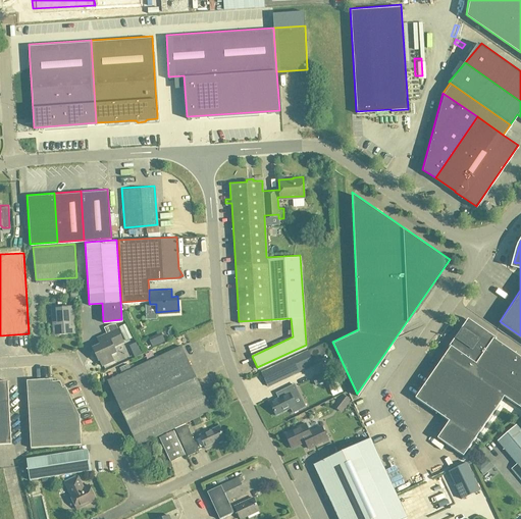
[(56,332),(74,330),(72,304),(51,306),(52,316),(55,316),(56,332)]
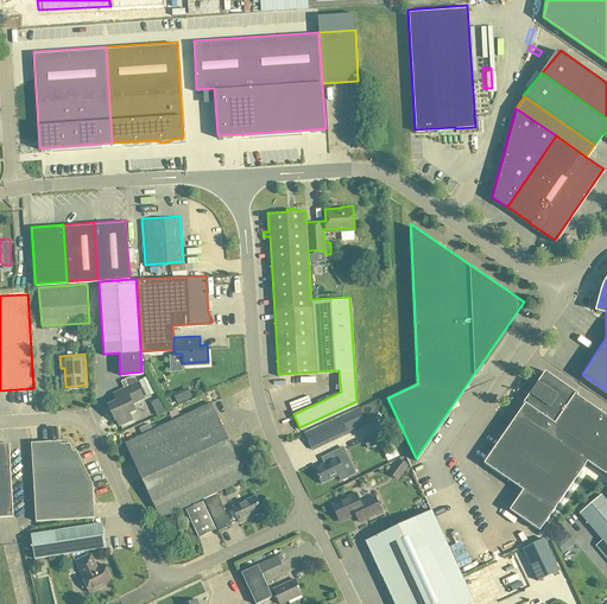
[(606,472),(606,413),(574,392),(545,372),(525,400),(484,461),(524,489),(511,508),(539,528),(587,459),(606,472)]
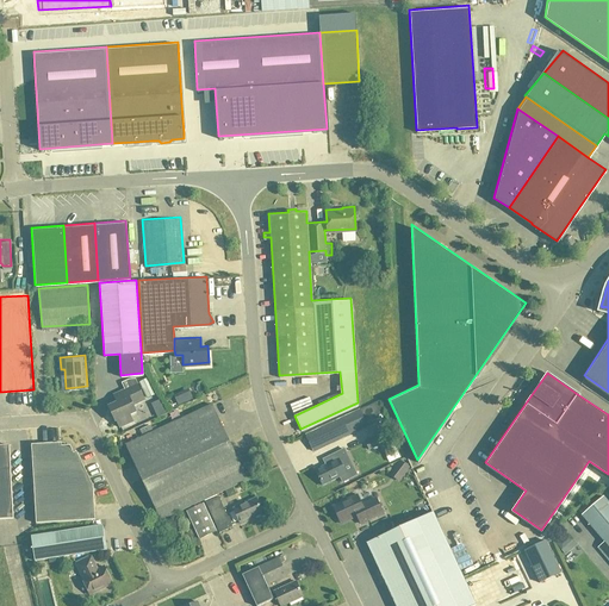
[(137,379),(145,395),(155,391),(147,374),(137,379)]
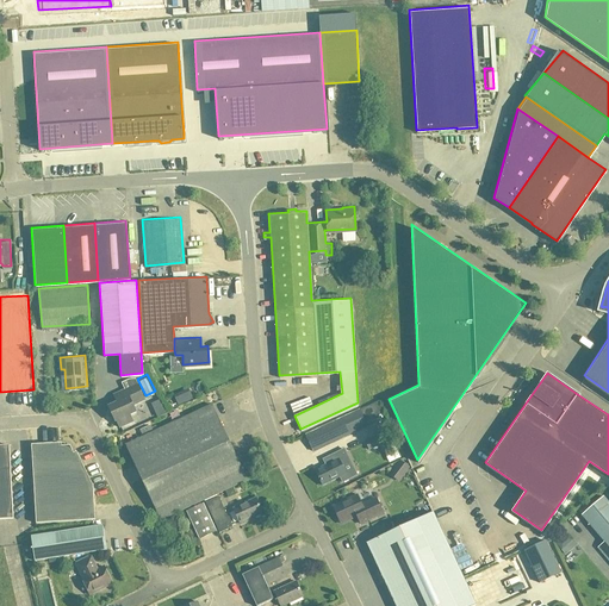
[(120,380),(124,387),(122,388),(125,395),(107,404),(115,418),(116,418),(118,424),(132,418),(129,412),(135,408),(132,401),(143,397),(137,381),(134,375),(128,376),(120,380)]
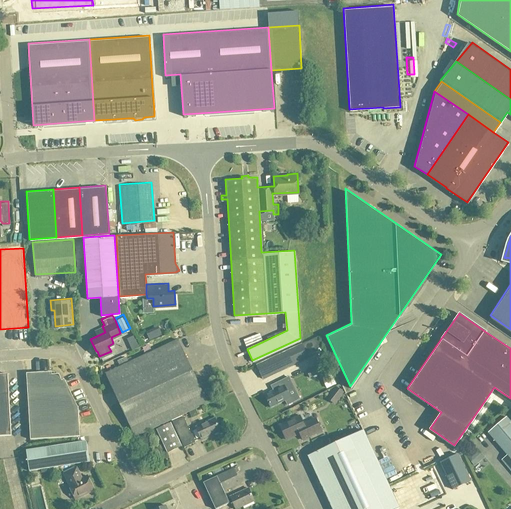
[(157,324),(144,329),(148,338),(161,332),(157,324)]
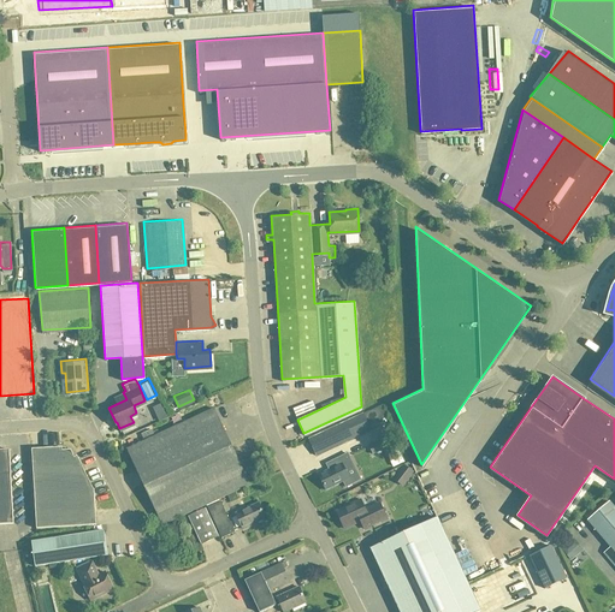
[(382,400),(362,410),(308,435),(315,452),(370,427),(367,423),(388,414),(382,400)]
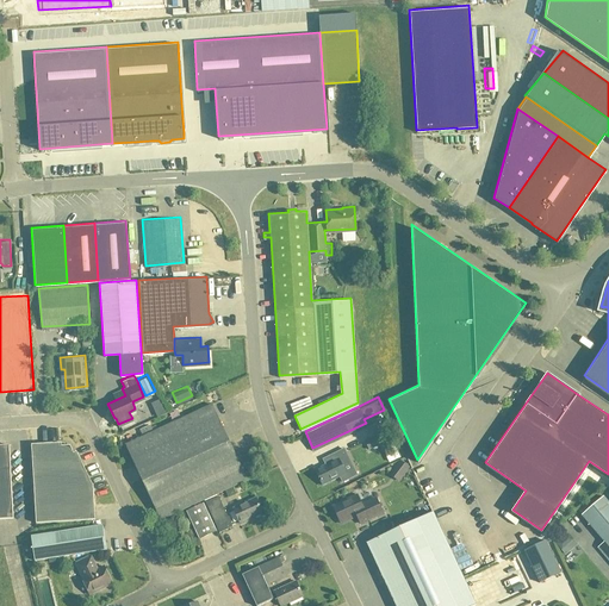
[(211,401),(125,442),(160,518),(247,478),(211,401)]
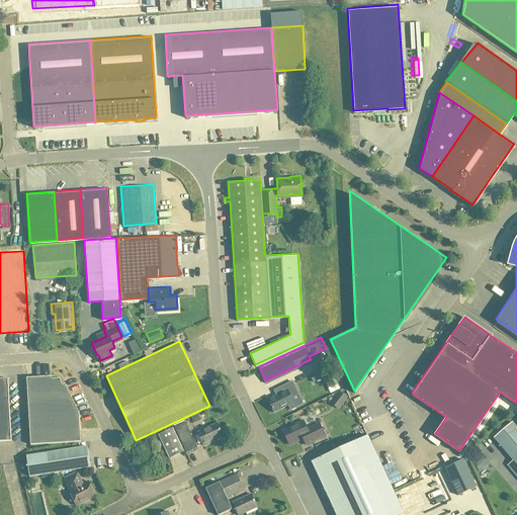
[(118,363),(120,368),(130,364),(126,359),(118,363)]
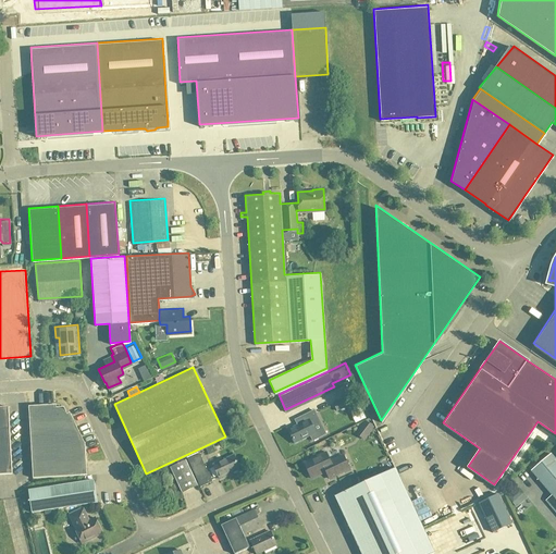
[(349,394),(333,402),(336,408),(353,401),(349,394)]
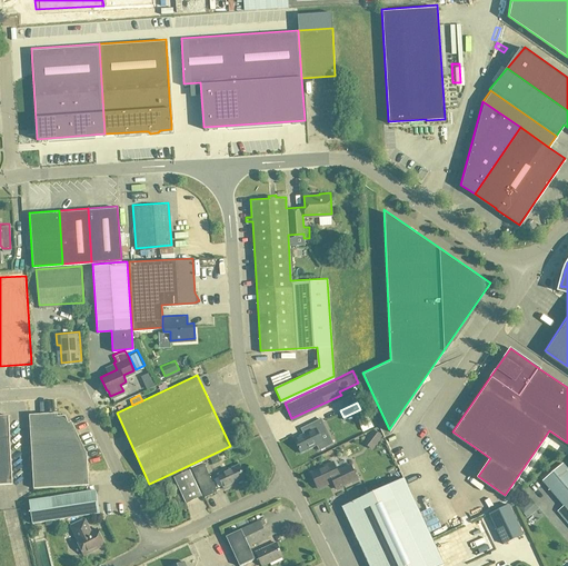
[(366,417),(362,408),(355,413),(358,420),(366,417)]
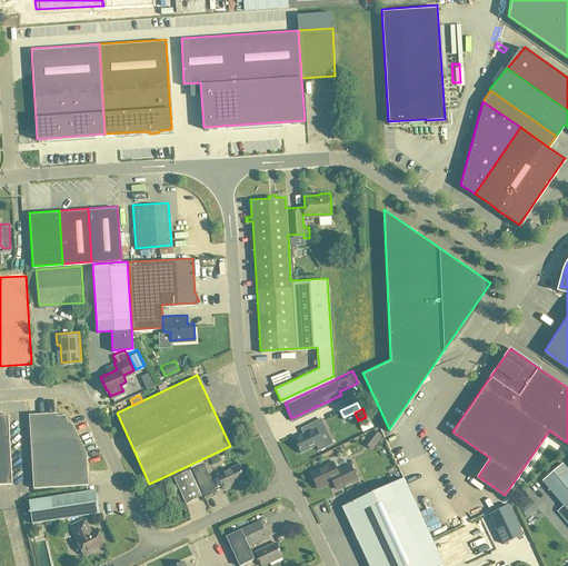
[(57,410),(29,413),(32,486),(88,483),(86,452),(70,419),(68,420),(65,413),(57,414),(57,410)]
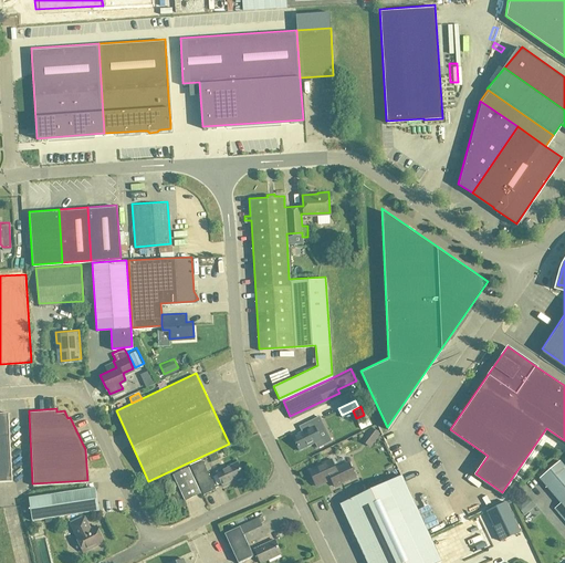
[(0,479),(11,479),(8,410),(0,410),(0,479)]
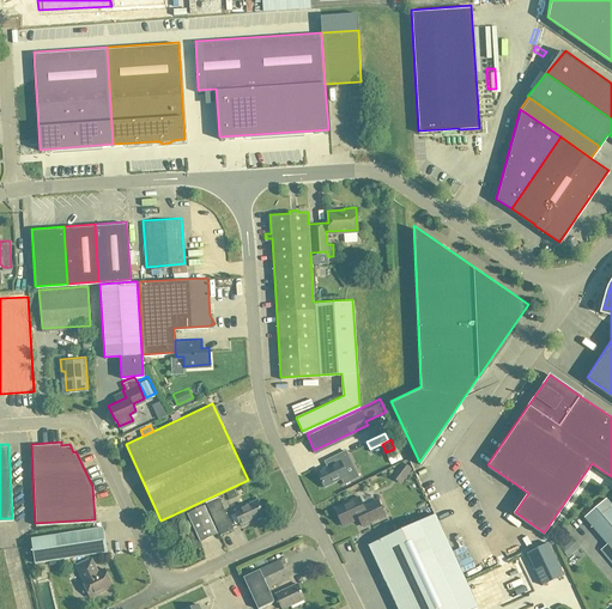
[(327,464),(315,469),(323,485),(346,473),(343,466),(352,462),(345,448),(323,458),(327,464)]
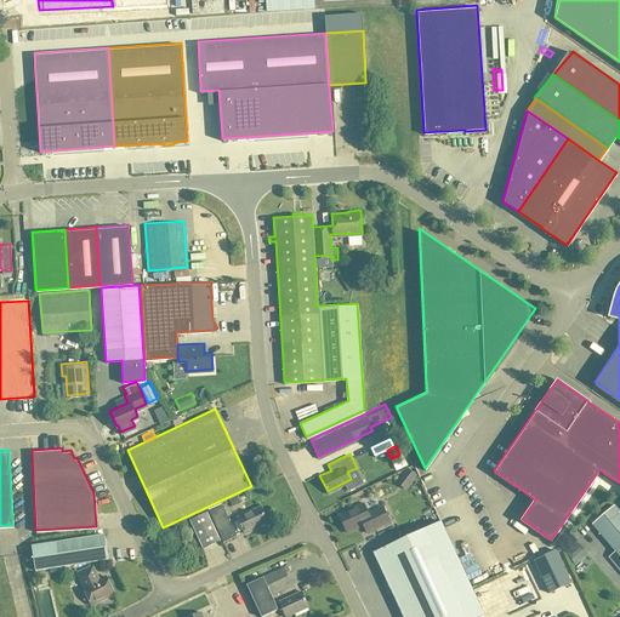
[(407,464),(396,479),(407,487),(417,472),(407,464)]
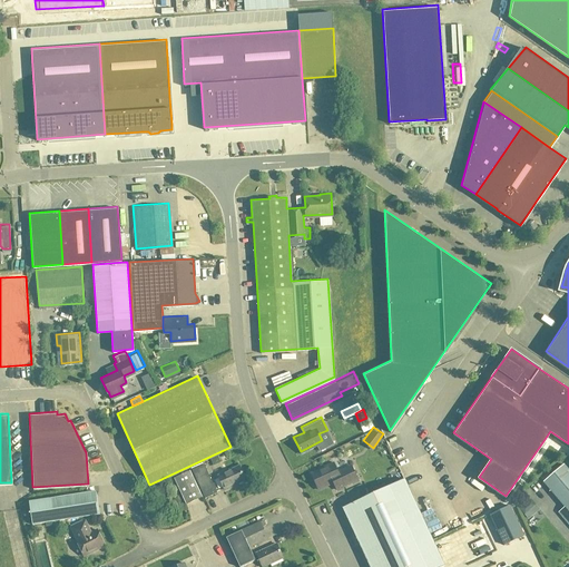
[(390,438),(393,445),(405,439),(403,432),(390,438)]
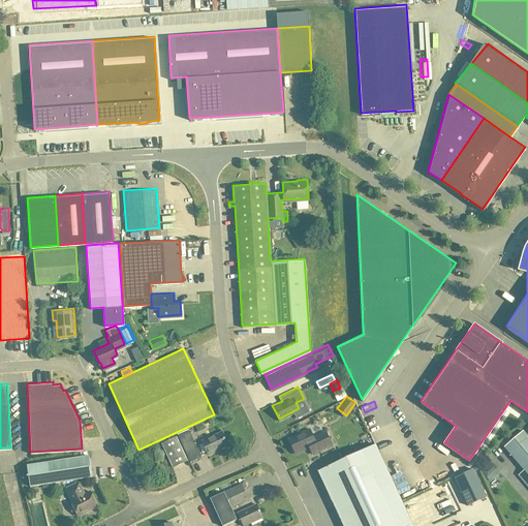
[(288,437),(290,442),(289,444),(291,450),(294,450),(294,452),(308,445),(311,454),(332,443),(325,430),(318,433),(313,435),(309,427),(288,437)]
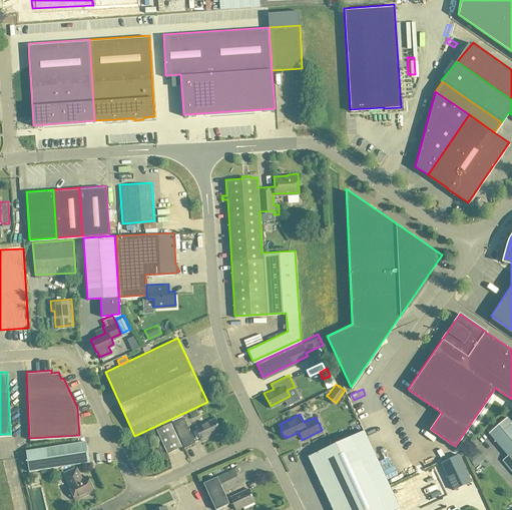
[(183,446),(194,441),(183,416),(172,421),(183,446)]
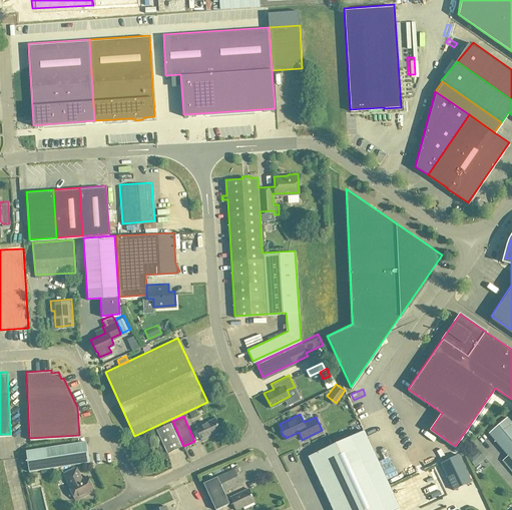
[(195,426),(201,438),(220,429),(214,417),(195,426)]
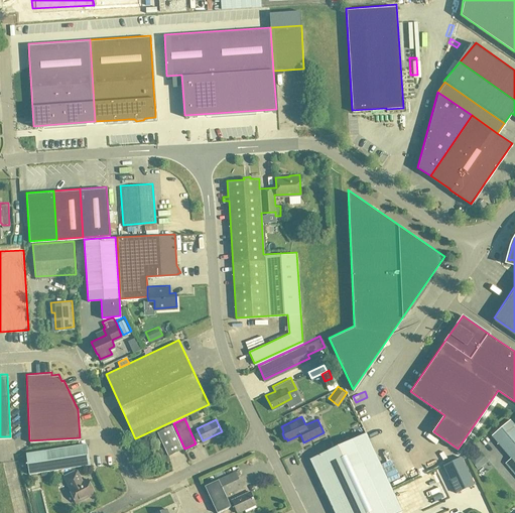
[(171,424),(157,430),(168,454),(182,447),(171,424)]
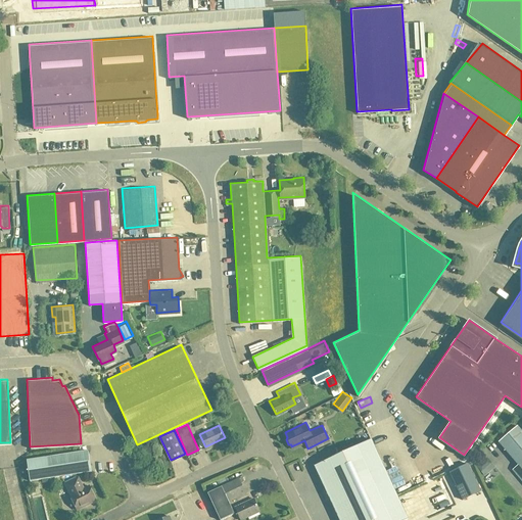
[(399,519),(407,517),(370,437),(314,463),(339,519),(399,519)]
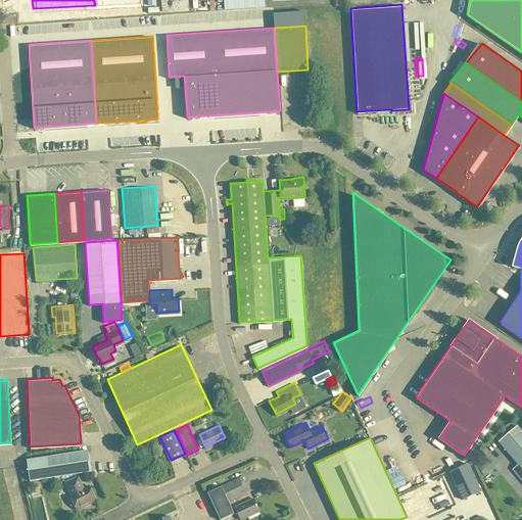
[(87,448),(46,455),(26,458),(29,478),(91,469),(87,448)]
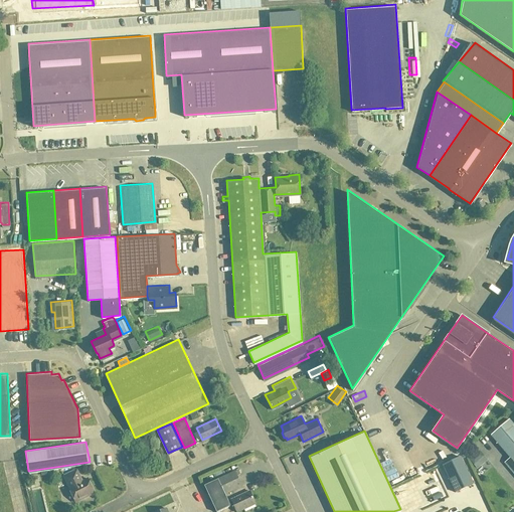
[(250,449),(244,451),(249,462),(255,459),(250,449)]
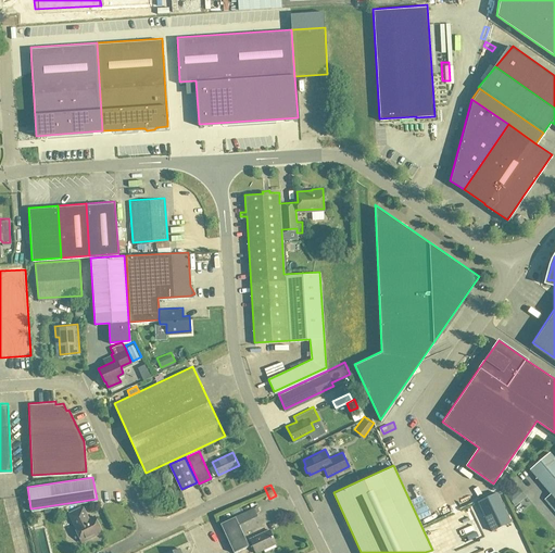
[(554,487),(550,492),(544,498),(554,510),(554,487)]
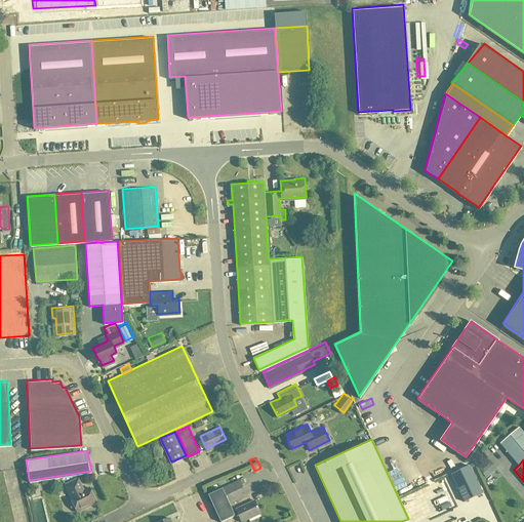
[(469,464),(450,472),(464,499),(482,491),(469,464)]
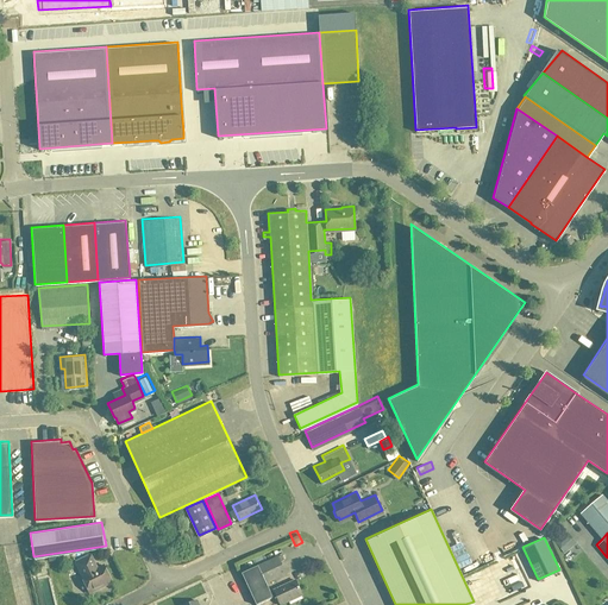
[(277,554),(240,571),(256,603),(273,594),(265,581),(286,572),(280,559),(283,558),(281,552),(277,554)]
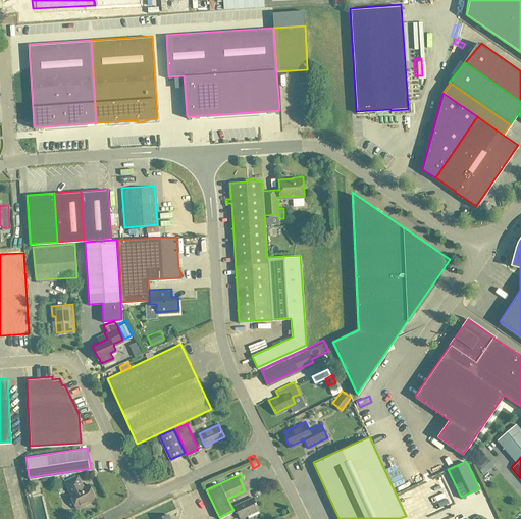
[(69,490),(68,491),(76,507),(96,497),(88,482),(83,485),(77,474),(64,480),(69,490)]
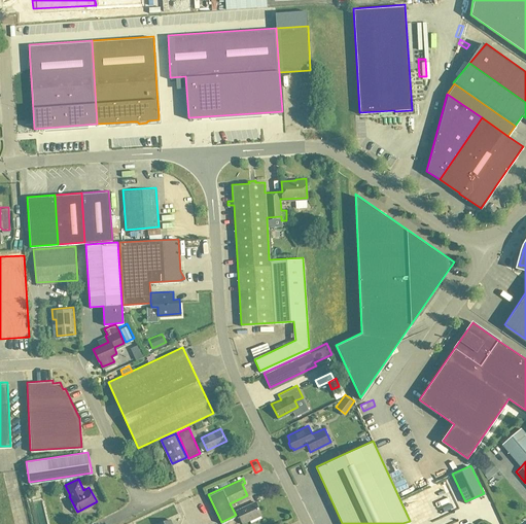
[(255,500),(236,509),(242,522),(261,514),(255,500)]
